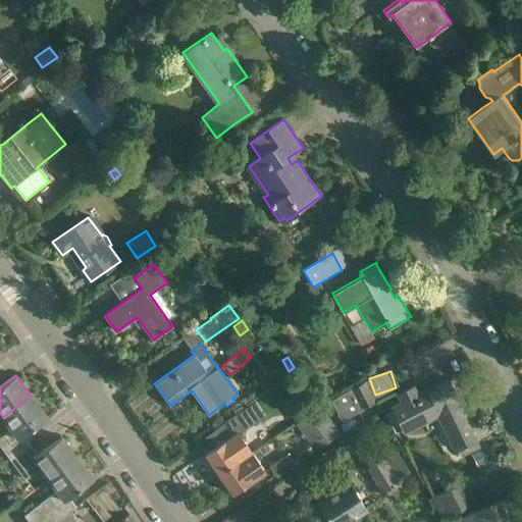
[(396,409),(386,414),(396,433),(405,428),(406,430),(427,419),(426,417),(434,413),(435,415),(439,414),(446,427),(442,429),(454,453),(456,452),(459,457),(480,447),(477,440),(459,405),(460,404),(449,380),(430,389),(418,396),(414,387),(400,395),(405,403),(395,408),(396,409)]
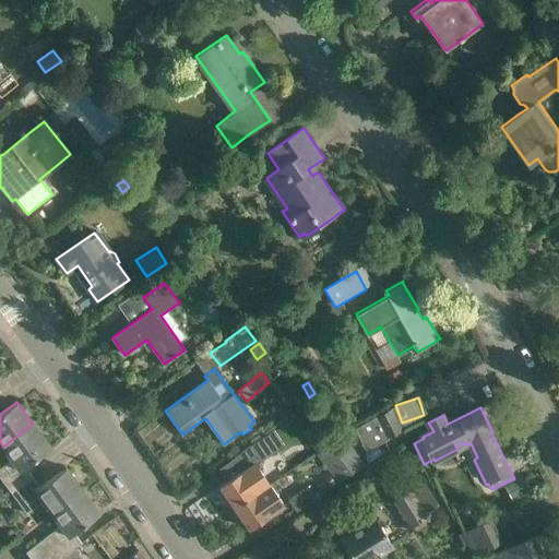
[(370,419),(354,427),(366,451),(388,439),(387,437),(402,429),(392,409),(370,419)]
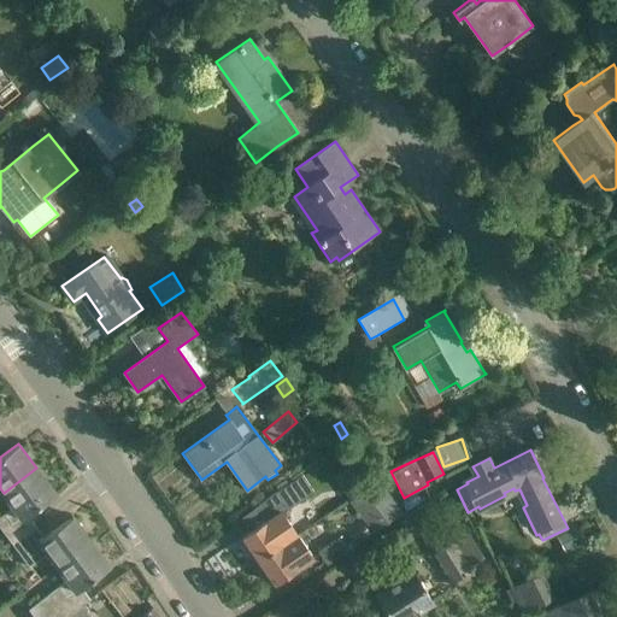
[(28,516),(56,494),(36,468),(4,493),(13,507),(0,517),(0,527),(12,544),(35,527),(28,516)]
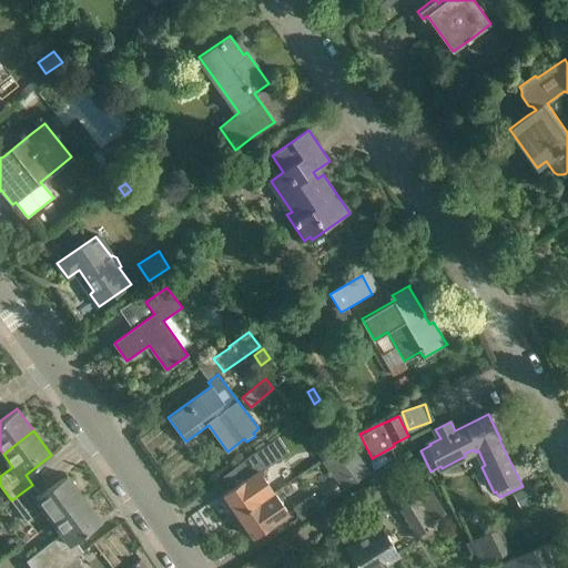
[(256,453),(254,454),(264,469),(288,454),(284,447),(279,437),(265,446),(256,453)]
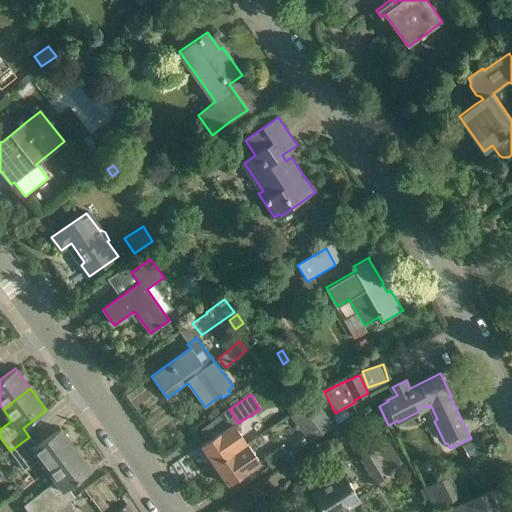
[(313,398),(305,405),(315,418),(324,412),(313,398)]
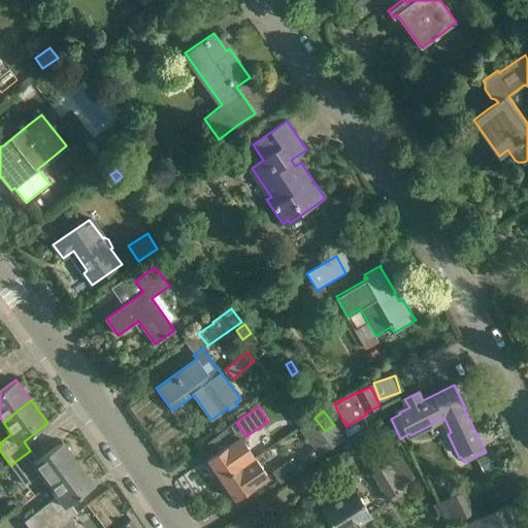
[(225,448),(207,460),(220,477),(253,455),(241,439),(245,436),(236,422),(236,421),(228,427),(217,435),(225,448)]
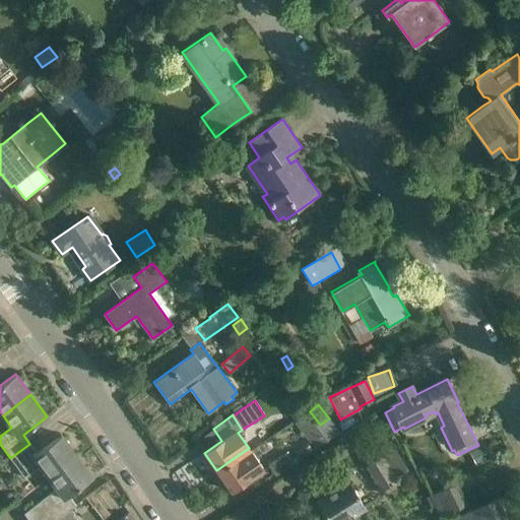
[(324,429),(309,440),(316,450),(331,438),(324,429)]
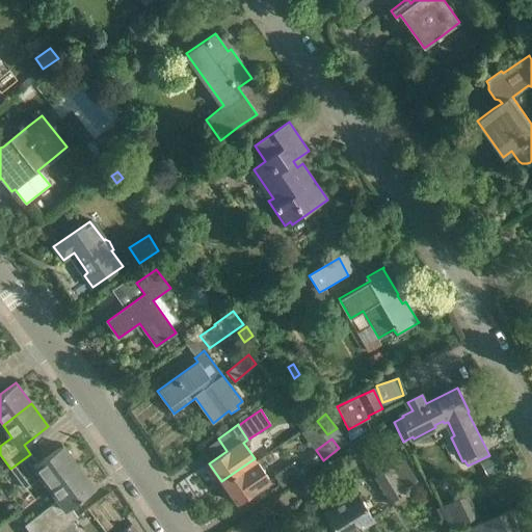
[(50,488),(79,467),(62,445),(37,463),(30,454),(10,469),(26,488),(42,477),(50,488)]
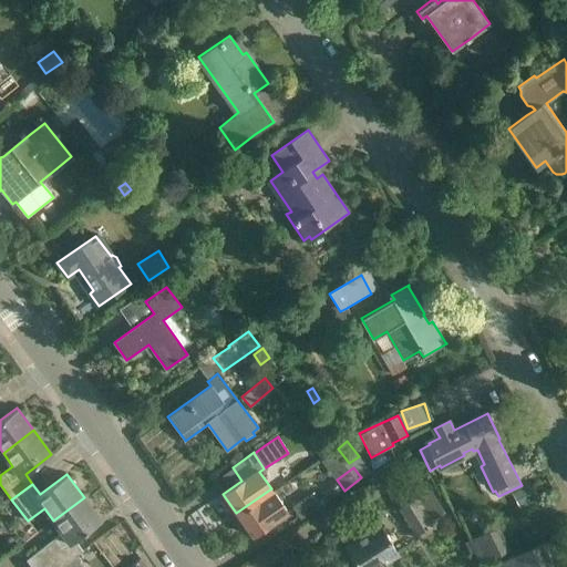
[(533,502),(525,487),(515,492),(523,506),(533,502)]
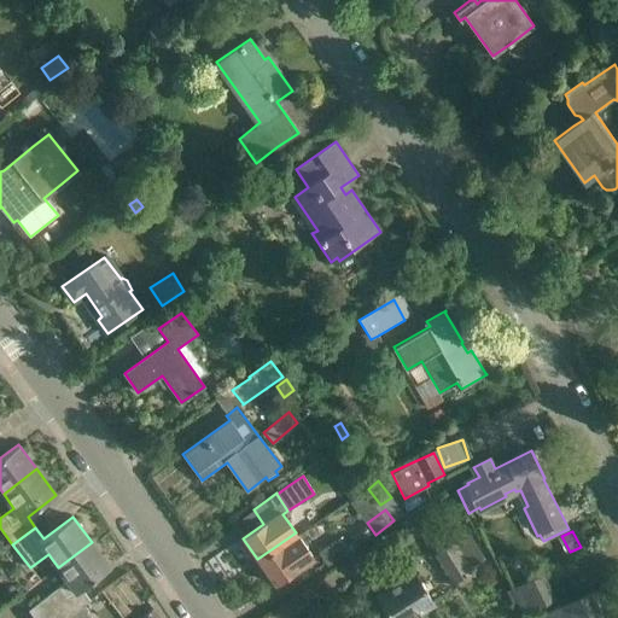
[(296,532),(257,559),(275,586),(296,572),(315,558),(309,548),(308,549),(301,538),(296,532)]
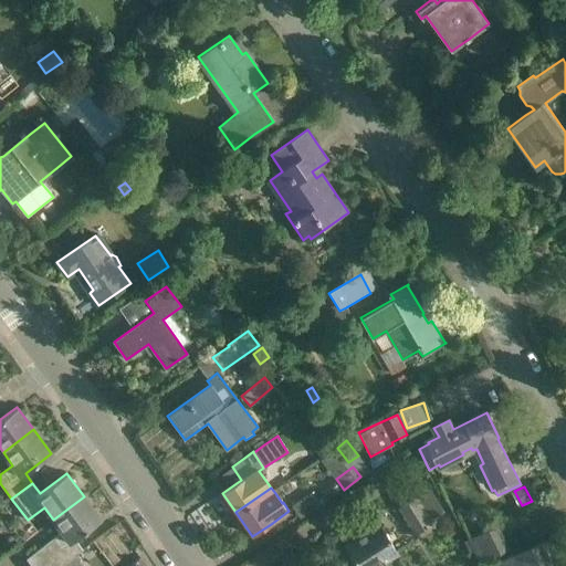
[(430,489),(398,507),(413,535),(432,523),(430,520),(443,512),(430,489)]
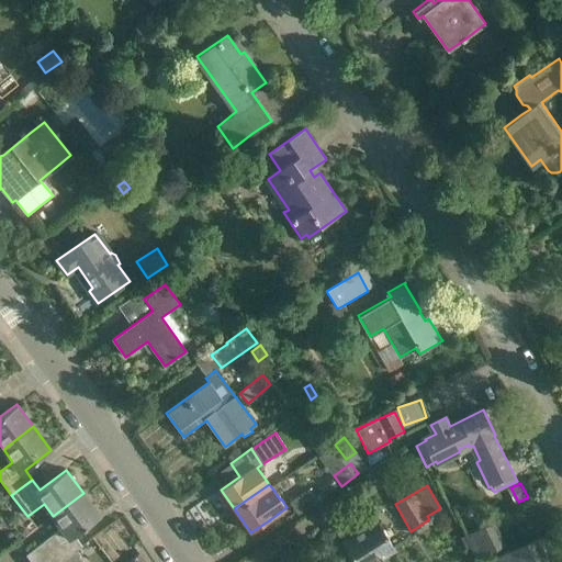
[(307,491),(316,504),(325,497),(322,493),(316,496),(311,487),(307,491)]
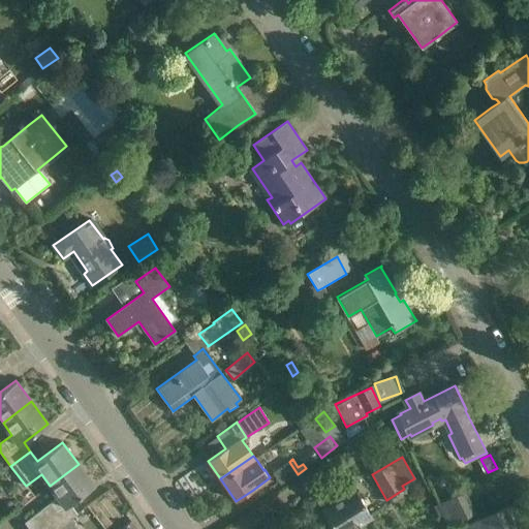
[(281,486),(298,474),(289,462),(273,473),(281,486)]
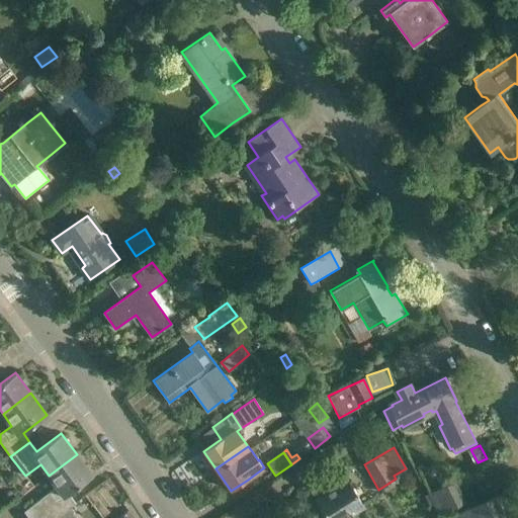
[(68,493),(92,476),(77,454),(49,476),(57,486),(23,511),(28,517),(56,517),(69,509),(76,503),(68,493)]
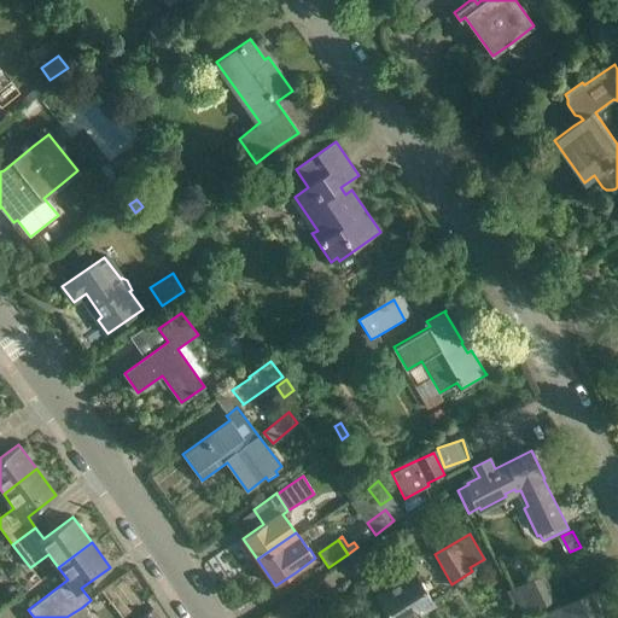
[(421,617),(419,616),(433,606),(409,569),(394,577),(397,584),(377,598),(389,616),(384,617),(421,617)]
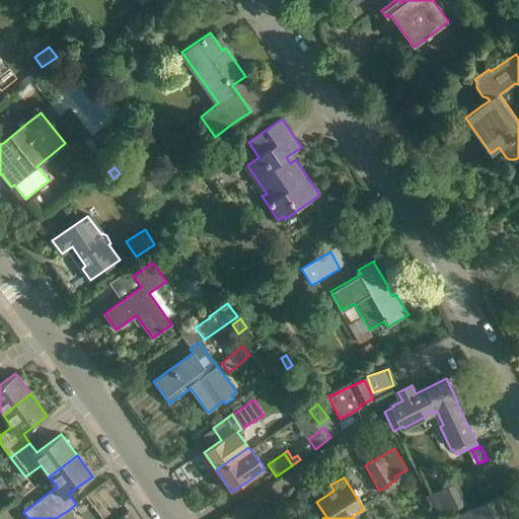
[(457,480),(434,492),(444,513),(467,503),(457,480)]
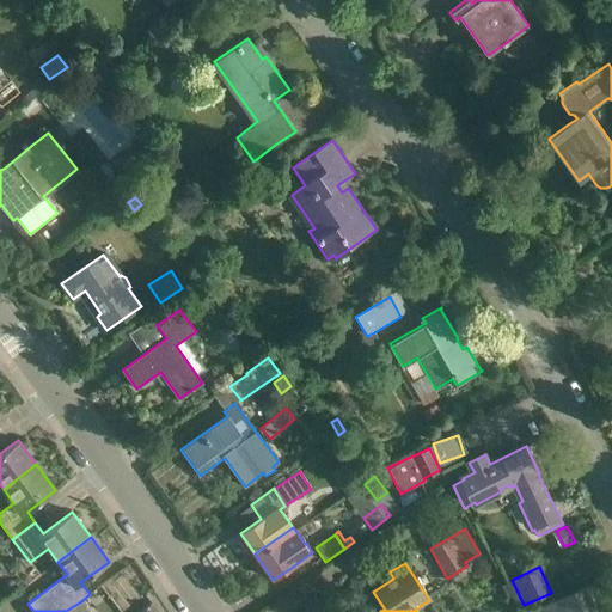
[(607,611),(593,582),(538,610),(538,611),(607,611)]
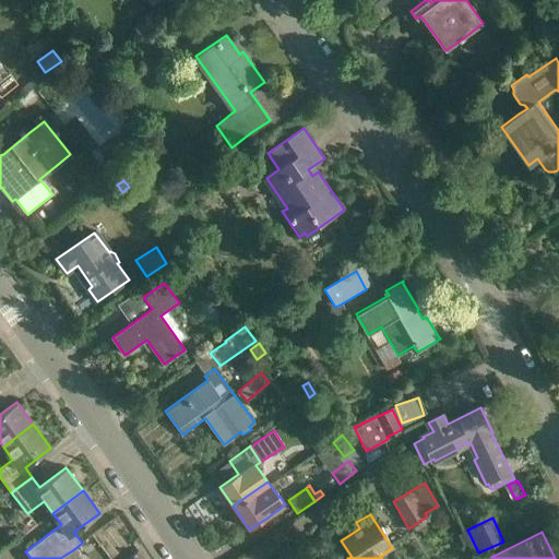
[(81,558),(74,549),(60,558),(81,558)]
